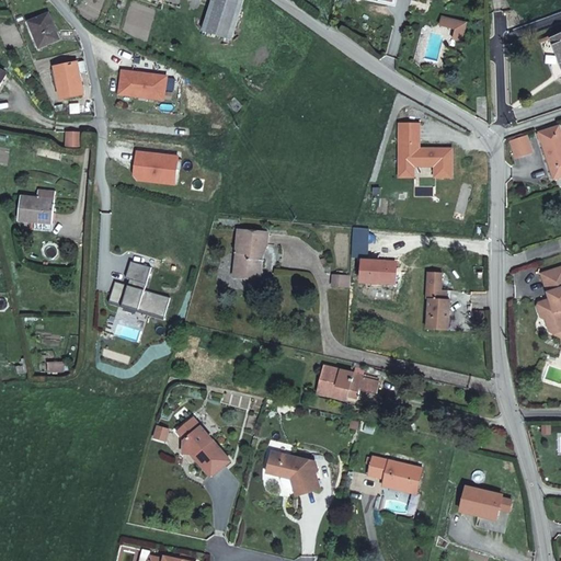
[(213,0),(204,31),(232,39),(243,0),(213,0)]
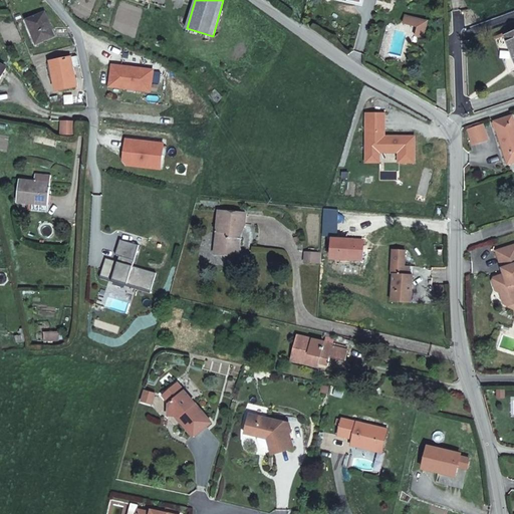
[(45,12),(26,20),(37,45),(56,37),(45,12)]
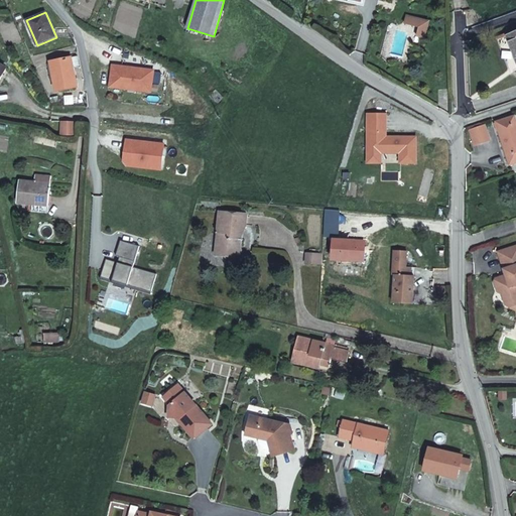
[(428,21),(406,16),(405,23),(419,27),(417,35),(425,37),(428,21)]
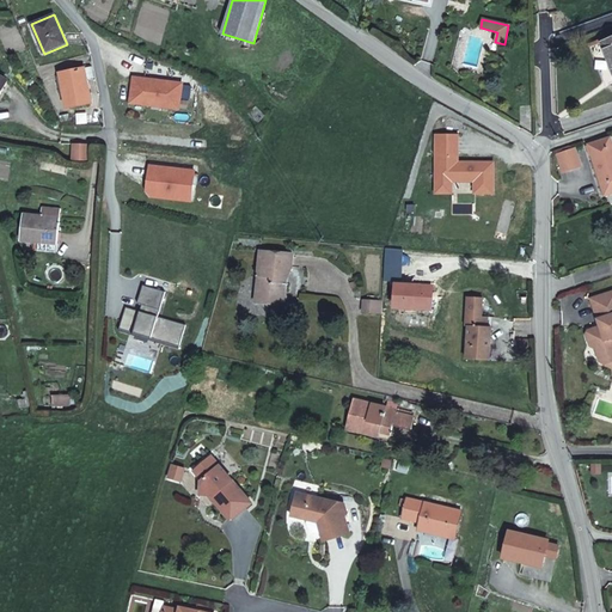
[(87,79),(96,78),(93,67),(85,68),(87,79)]
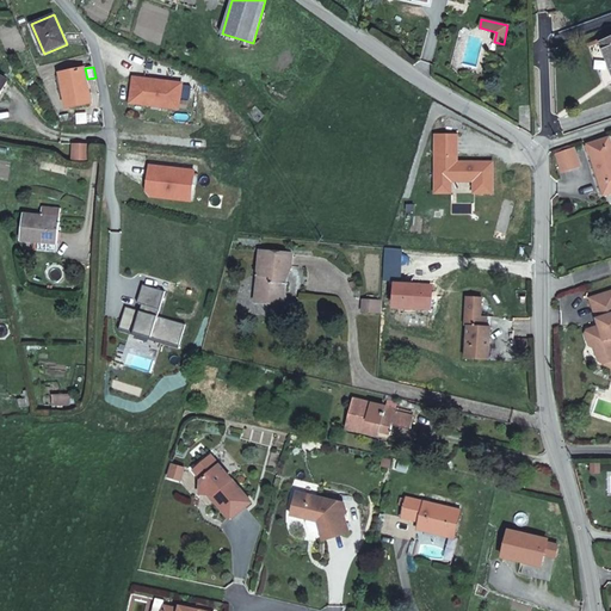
[(91,103),(87,79),(85,68),(84,68),(61,73),(68,107),(91,103)]
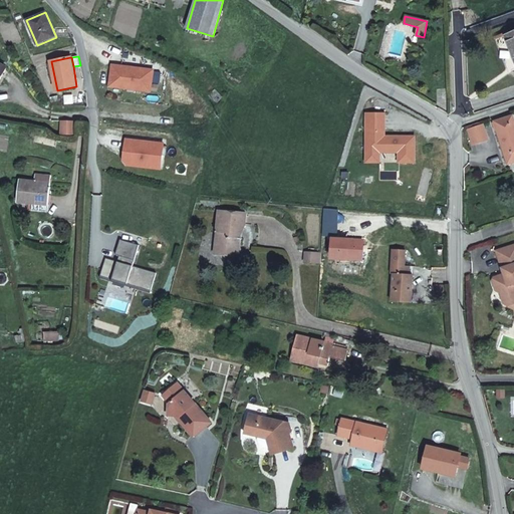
[(513,120),(513,116),(495,121),(508,164),(513,162),(513,120)]
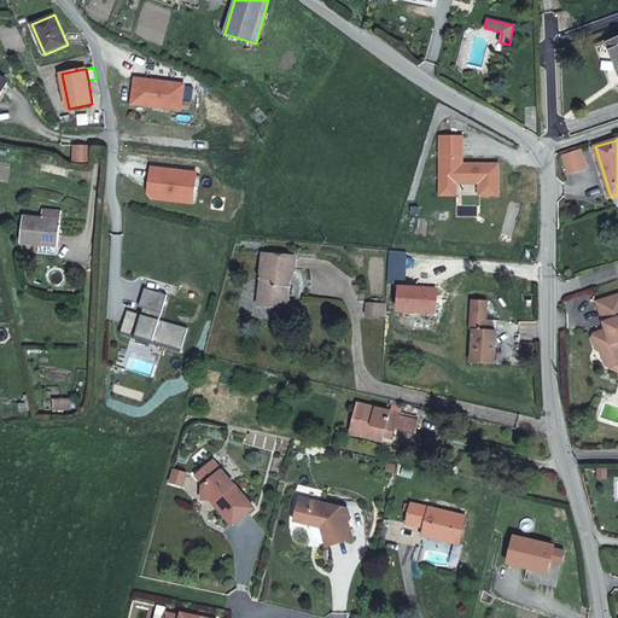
[(89,146),(74,145),(73,162),(89,162),(89,146)]
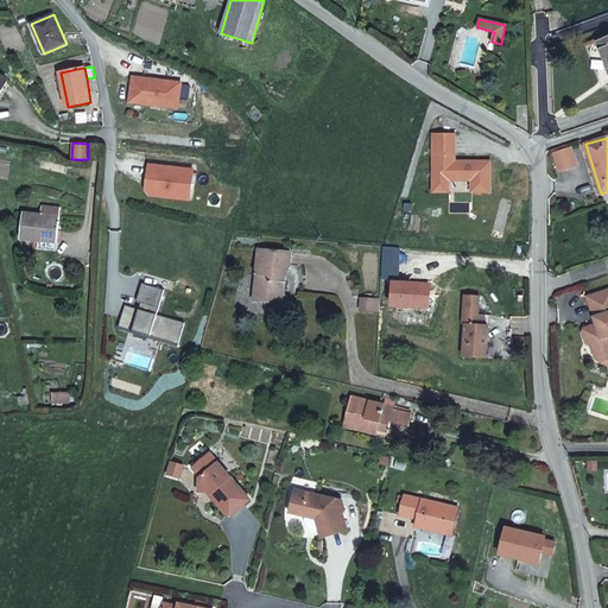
[(571,149),(553,153),(559,171),(576,165),(571,149)]
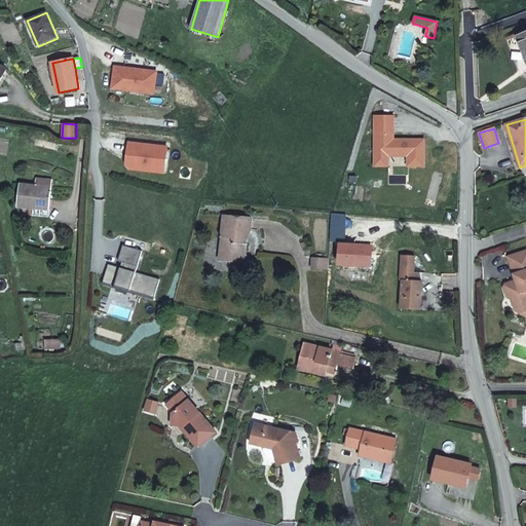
[(34,208),(50,210),(51,200),(52,187),(22,184),(20,205),(34,208)]
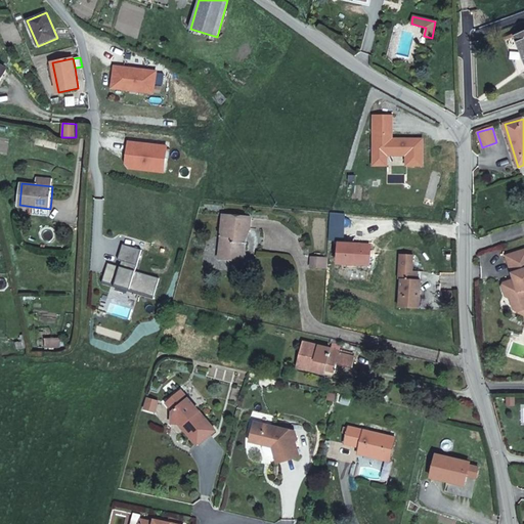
[(49,217),(50,209),(34,207),(33,215),(49,217)]
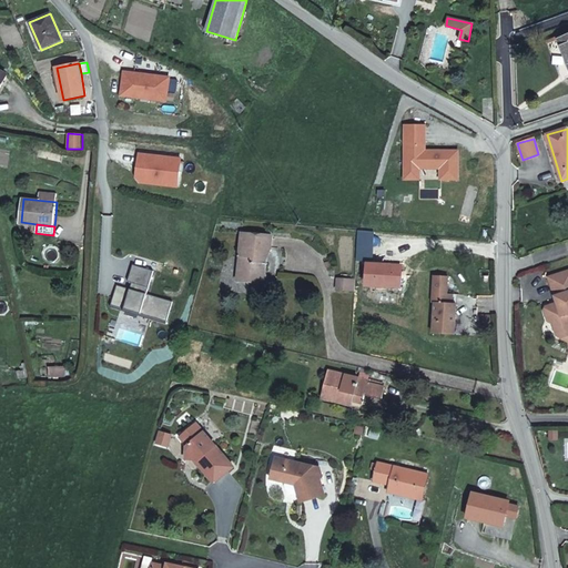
[(254,275),(263,276),(265,247),(271,247),(272,236),(242,234),(237,281),(253,282),(254,275)]
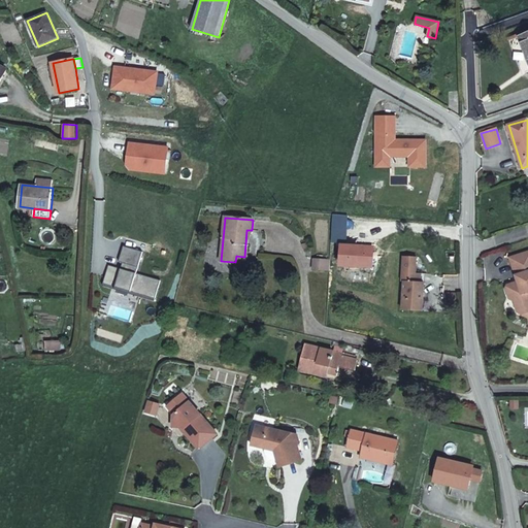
[(527,252),(510,258),(519,282),(517,285),(514,284),(508,285),(506,288),(509,298),(515,300),(519,311),(523,314),(527,311),(527,252)]
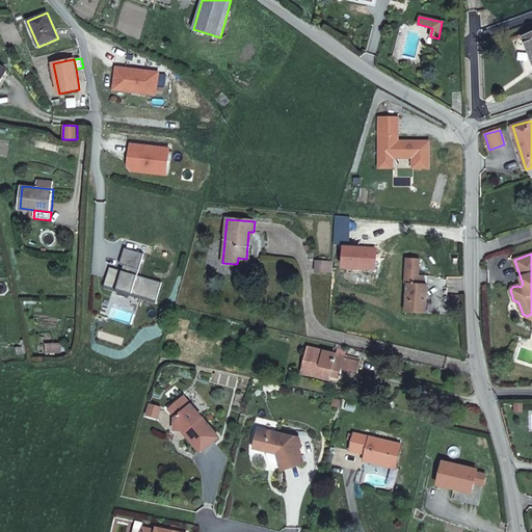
[(415,275),(419,275),(420,259),(405,258),(404,283),(407,284),(406,313),(425,314),(427,285),(424,284),(415,284),(415,275)]
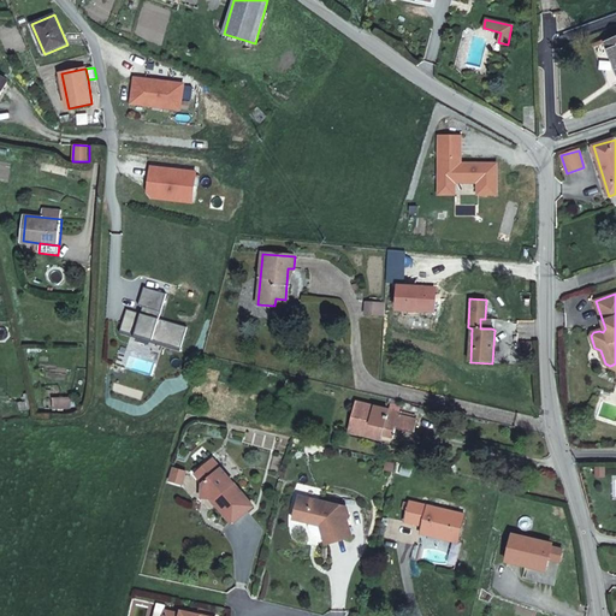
[(366,303),(365,314),(384,315),(385,304),(366,303)]
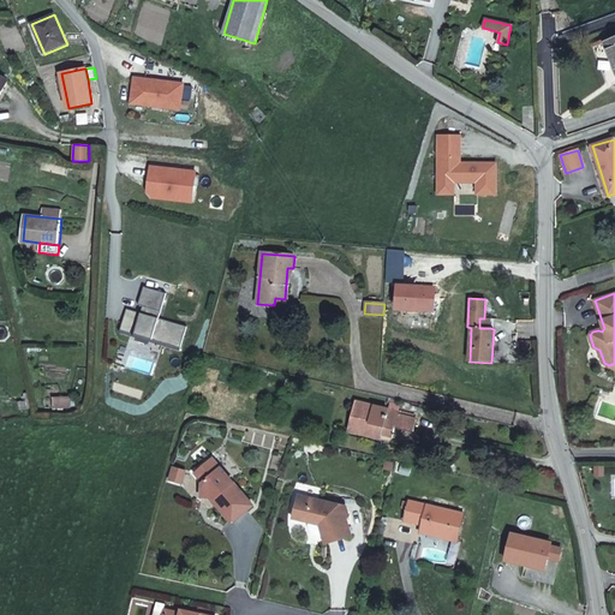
[(490,318),(484,318),(479,318),(479,328),(490,328),(490,318)]
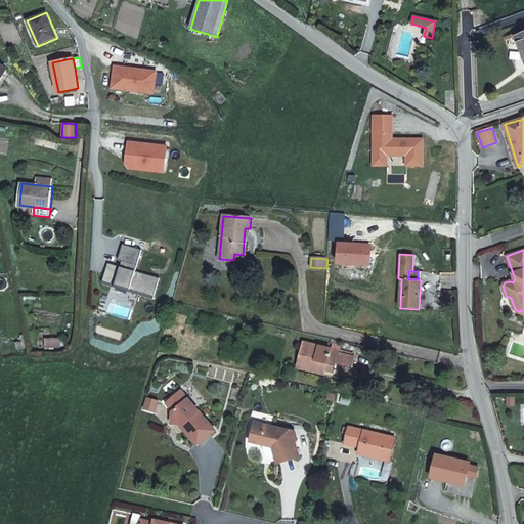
[(340,352),(303,342),(297,367),(309,370),(310,366),(325,370),(335,373),(337,364),(352,368),(355,358),(339,354),(340,352)]
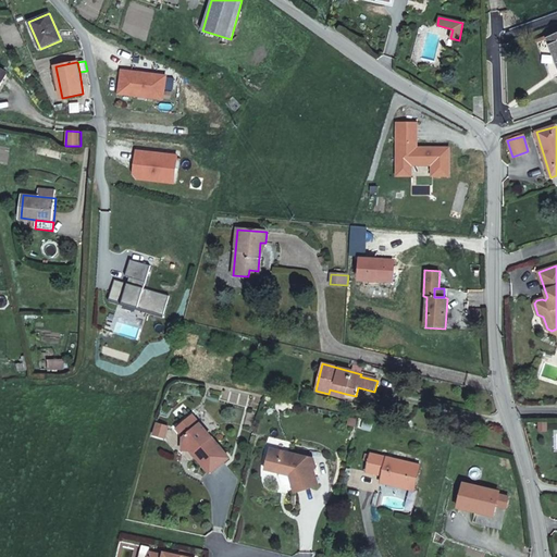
[(345,399),(346,394),(330,390),(329,394),(345,399)]
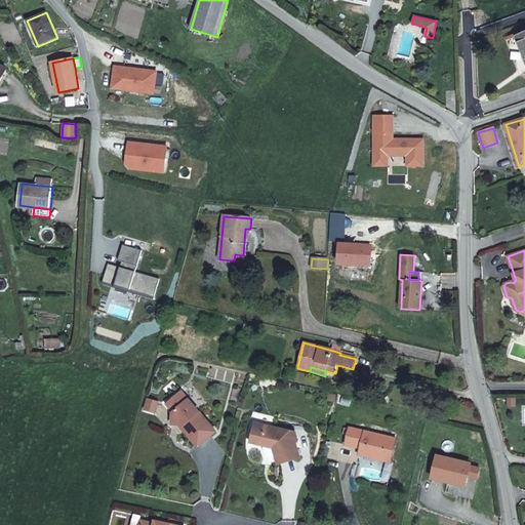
[(177,427),(195,446),(198,446),(213,433),(178,393),(167,403),(174,411),(171,414),(171,427),(177,427)]
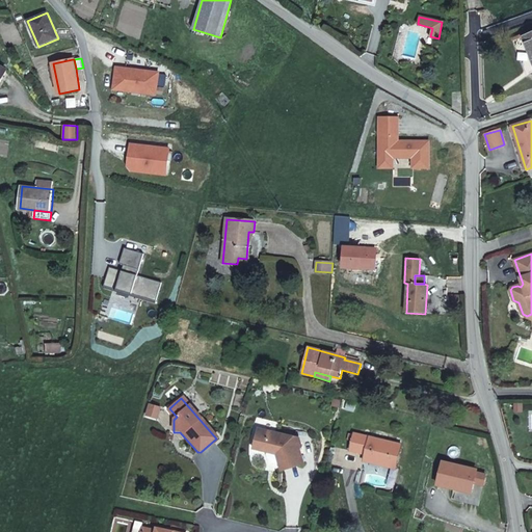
[(177,417),(169,408),(166,410),(174,420),(177,417)]
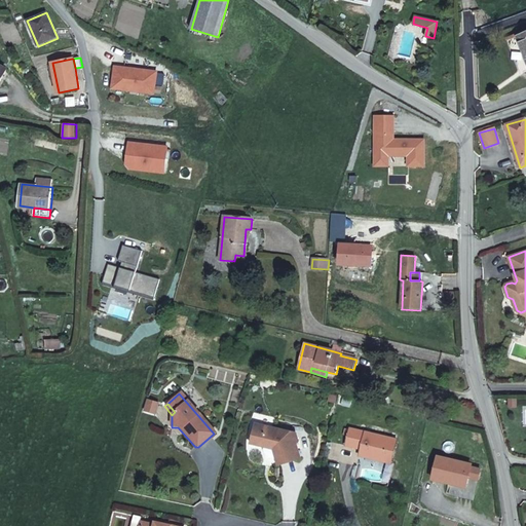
[(295,434),(255,423),(250,444),(273,449),(277,465),(300,459),(295,443),(298,442),(295,434)]
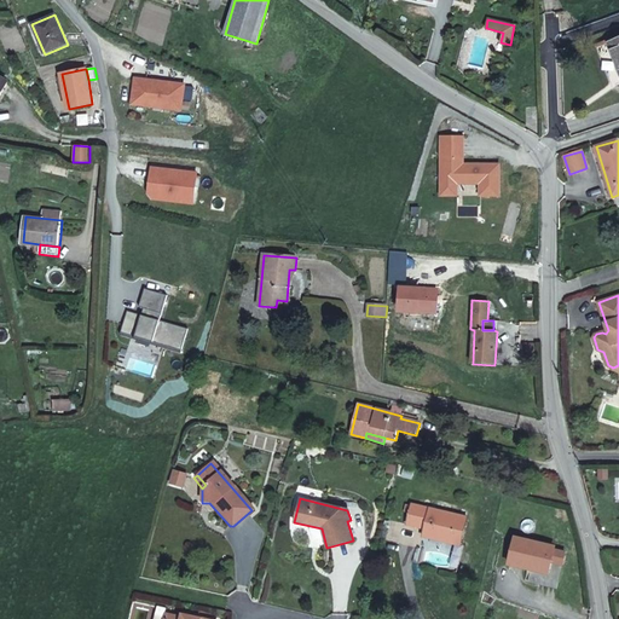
[(423,533),(461,543),(467,516),(411,503),(411,505),(409,513),(406,524),(424,528),(423,533)]
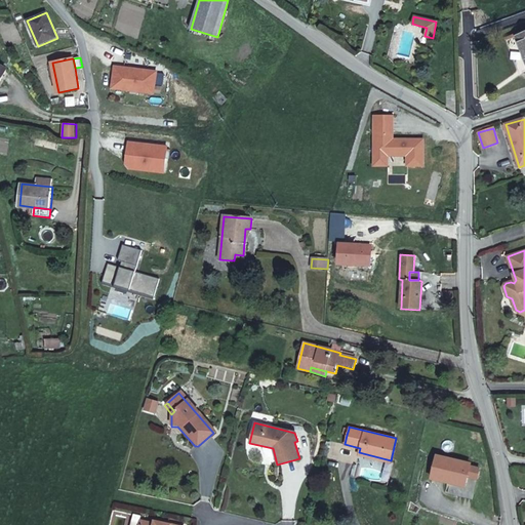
[(448,479),(466,483),(470,463),(437,455),(435,465),(434,465),(433,467),(435,468),(432,478),(448,483),(448,479)]
